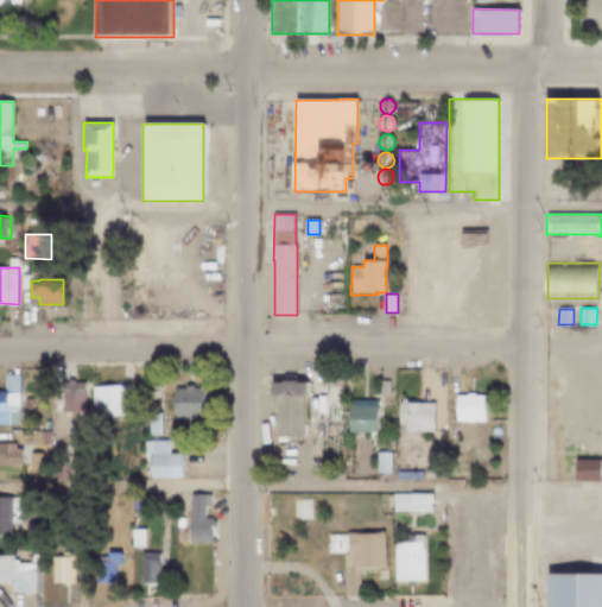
[(20,392),(20,423),(0,423),(0,391),(5,391),(6,374),(20,374),(20,392)]
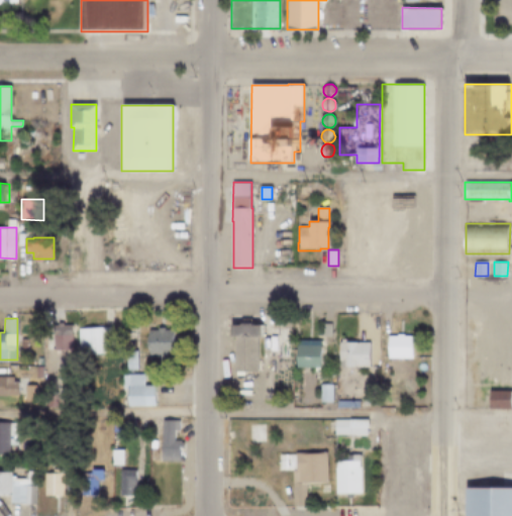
[(65,324),(73,324),(73,350),(57,350),(56,363),(45,363),(45,349),(55,349),(55,324),(60,324),(60,323),(65,323),(65,324)]
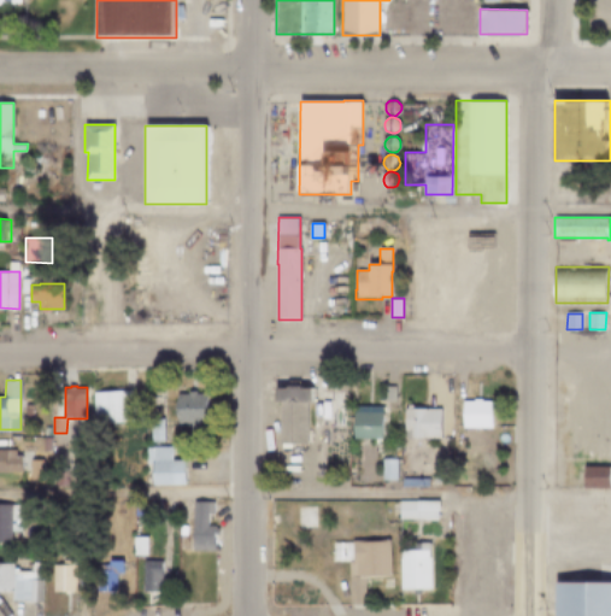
[(281,400),(276,400),(276,387),(287,387),(287,386),(301,386),(301,387),(316,387),(315,400),(310,400),(309,443),(281,443),(281,400)]
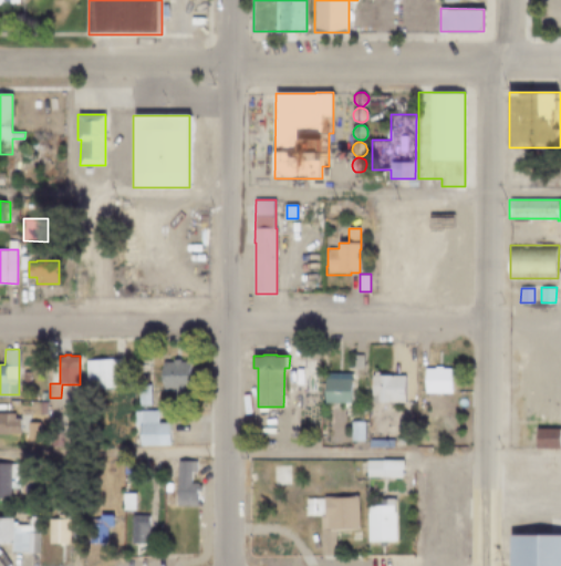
[(355,354),(364,354),(364,369),(355,369),(355,354)]
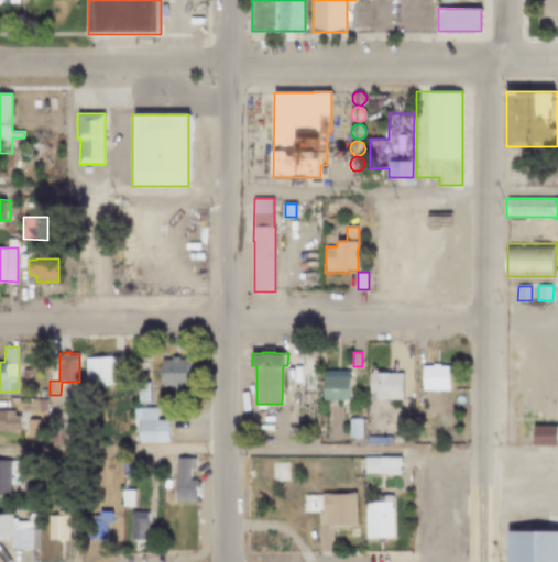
[(86,356),(118,357),(118,385),(86,385),(86,356)]
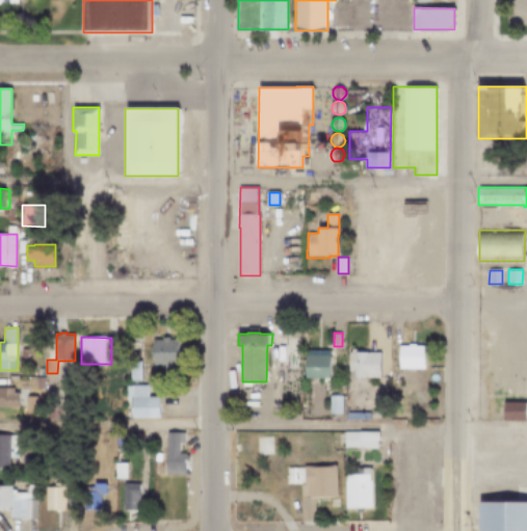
[(179,367),(175,367),(175,370),(165,370),(165,367),(162,367),(162,364),(154,364),(154,340),(178,340),(178,361),(180,361),(179,367)]
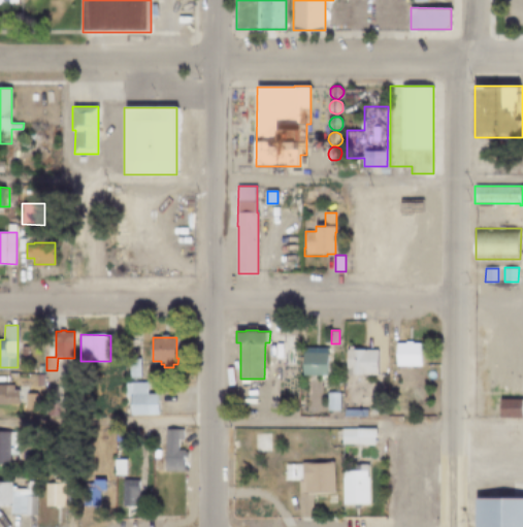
[(423,366),(400,365),(400,342),(423,342),(423,366)]
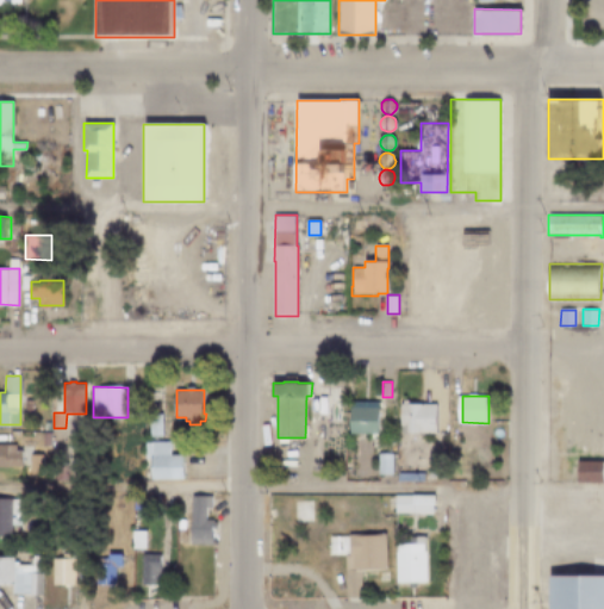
[(434,434),(402,434),(402,403),(404,403),(404,399),(409,399),(409,403),(434,403),(434,427),(437,427),(437,434),(434,434)]
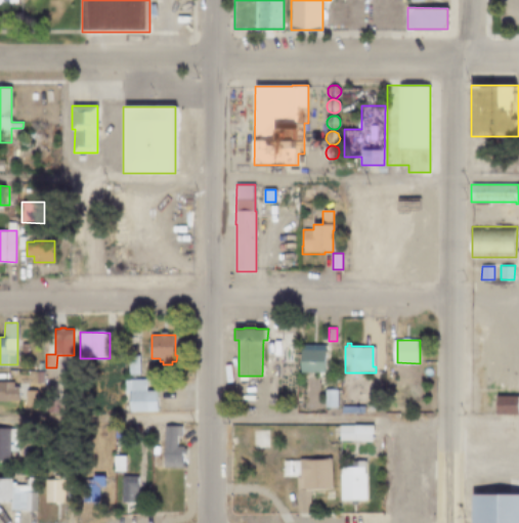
[(301,350),(325,350),(325,372),(301,371),(301,350)]
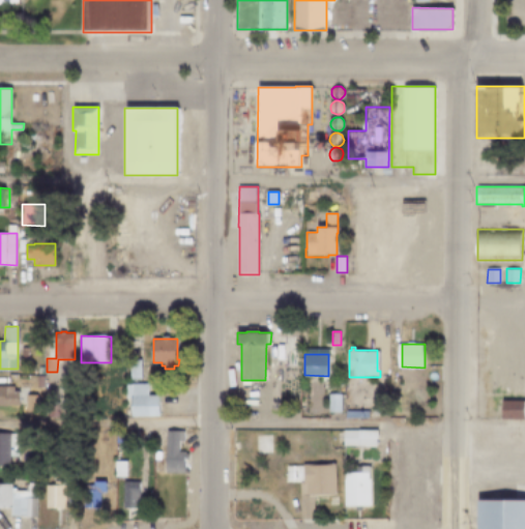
[(126,359),(143,359),(143,381),(126,381),(126,359)]
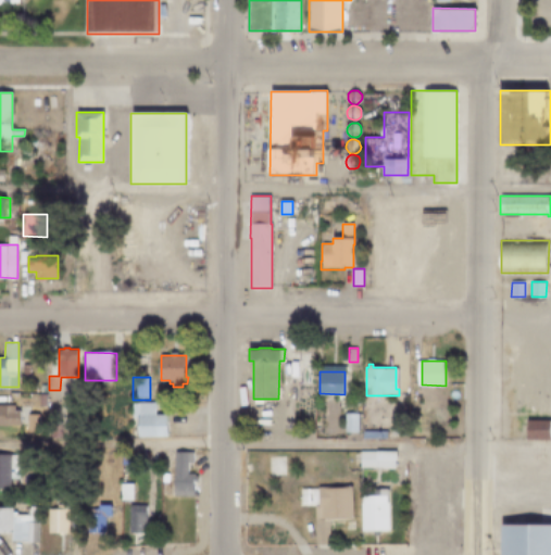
[(410,389),(420,389),(420,405),(410,404),(410,389)]
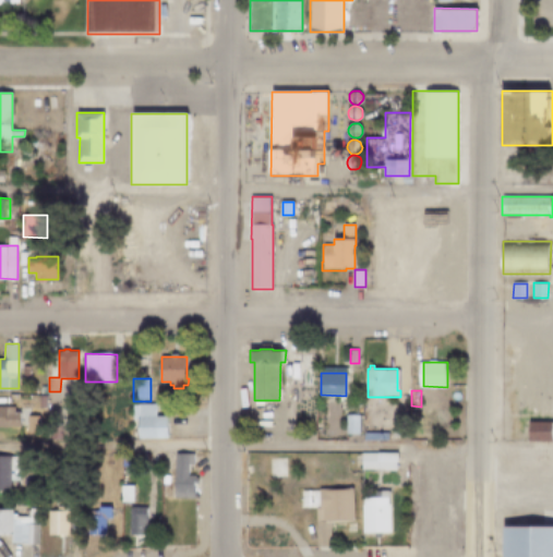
[(157,415),(169,415),(169,439),(156,439),(133,439),(133,404),(157,404),(157,415)]
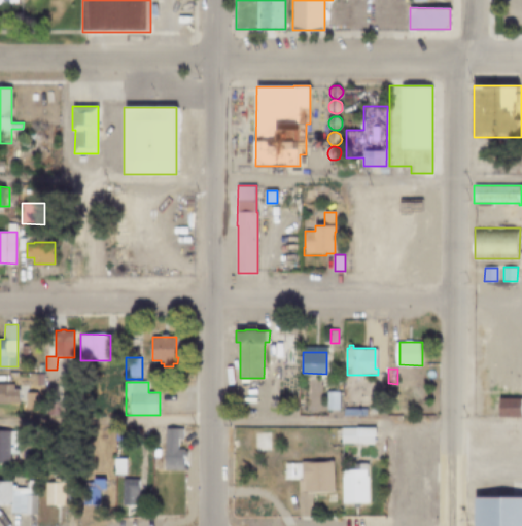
[(0,402),(0,384),(15,384),(14,388),(20,388),(20,404),(0,402)]
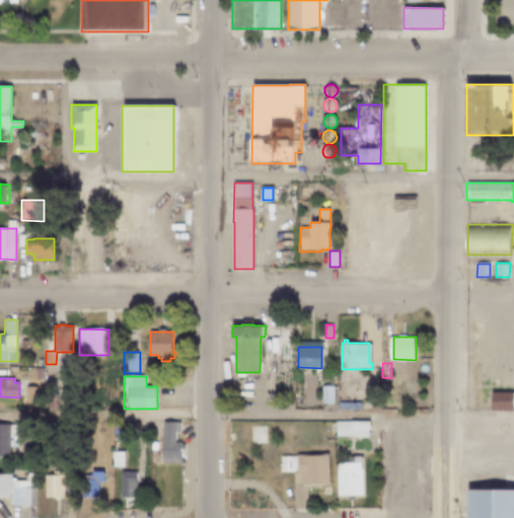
[(322,385),(334,385),(333,403),(321,403),(322,385)]
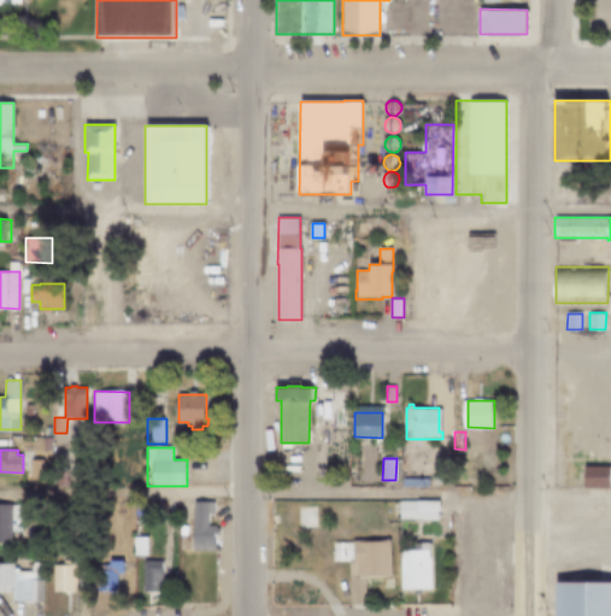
[(31,459),(45,459),(43,482),(31,482),(31,459)]
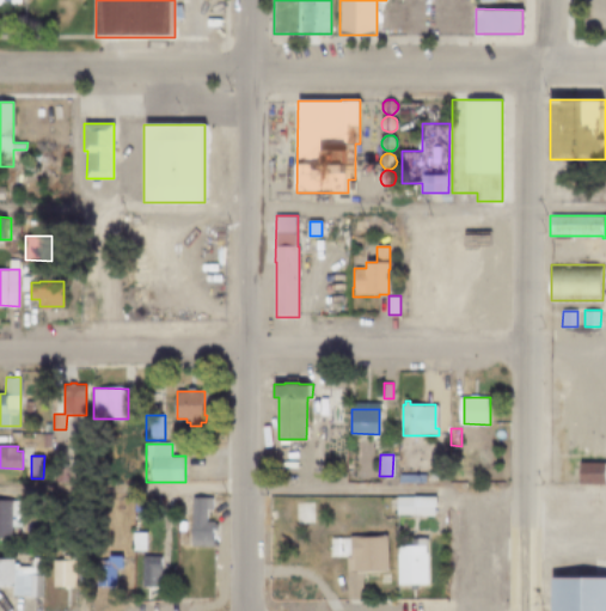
[(580,462),(605,463),(605,484),(580,484),(580,462)]
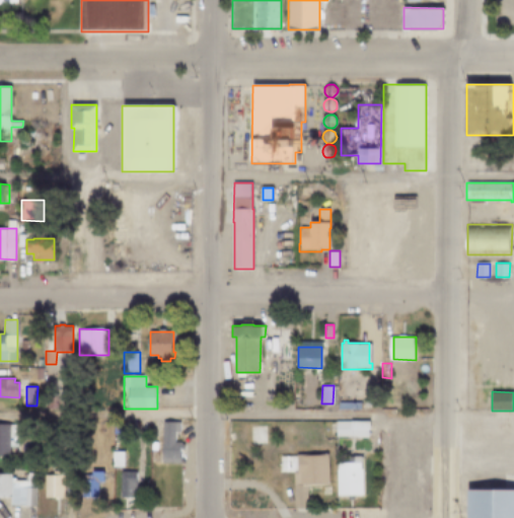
[(181,463),(176,463),(163,463),(163,421),(172,421),(180,421),(180,430),(176,430),(176,442),(181,442),(181,463)]
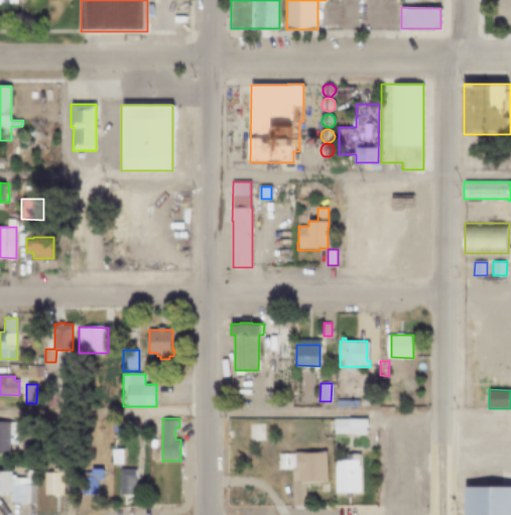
[(369,426),(367,426),(367,428),(367,435),(355,435),(355,433),(335,433),(335,418),(367,418),(369,418),(369,426)]
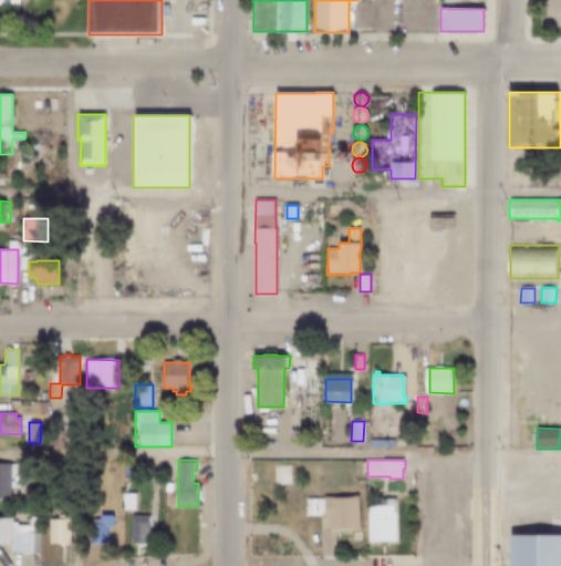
[(11,487),(11,498),(0,498),(0,463),(24,463),(24,472),(21,472),(21,487),(11,487)]
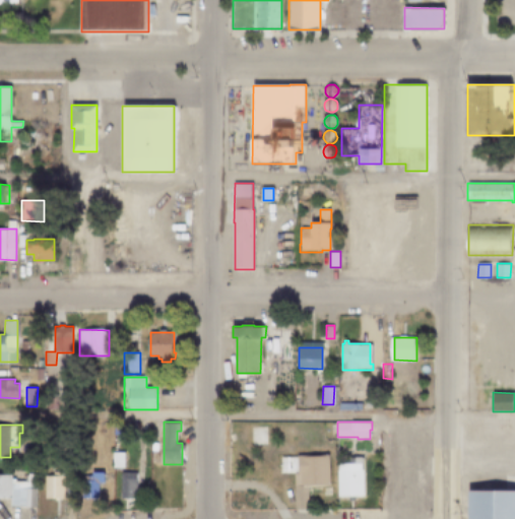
[(113,452),(125,452),(125,468),(113,468),(113,452)]
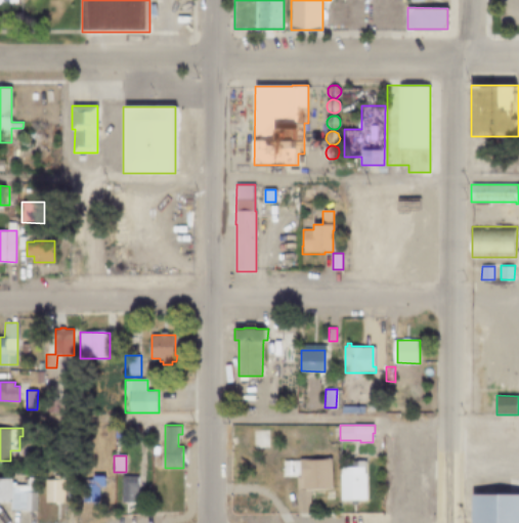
[(325,459),(325,458),(333,458),(333,459),(333,489),(325,489),(311,489),(311,513),(298,513),(298,483),(298,477),(285,477),(285,460),(299,461),(299,459),(308,459),(325,459)]
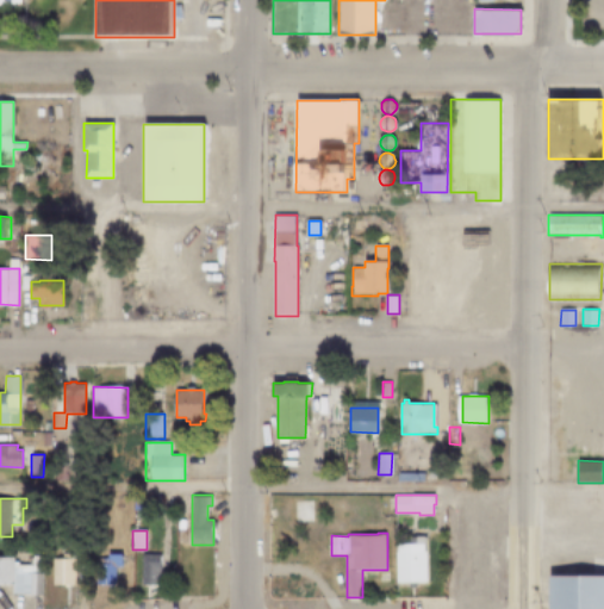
[(397,544),(406,544),(406,536),(427,536),(427,583),(419,583),(396,583),(397,544)]
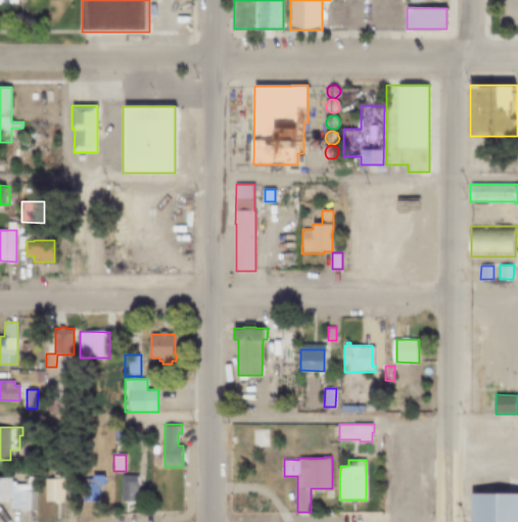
[(32,490),(38,490),(37,509),(10,509),(10,502),(0,502),(0,477),(12,477),(12,490),(13,490),(13,465),(32,465),(32,490)]
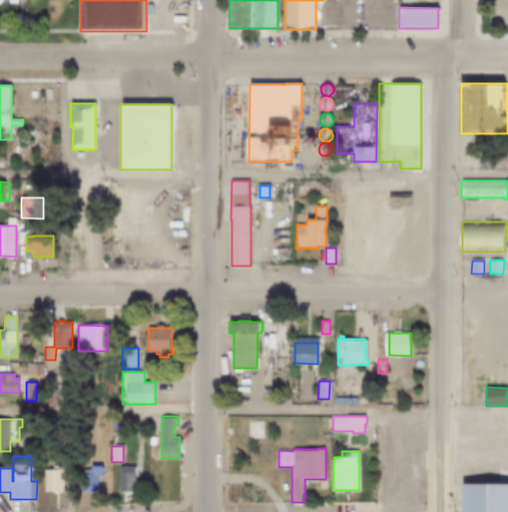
[(64,477),(64,492),(45,491),(45,469),(53,469),(53,465),(64,465),(64,477)]
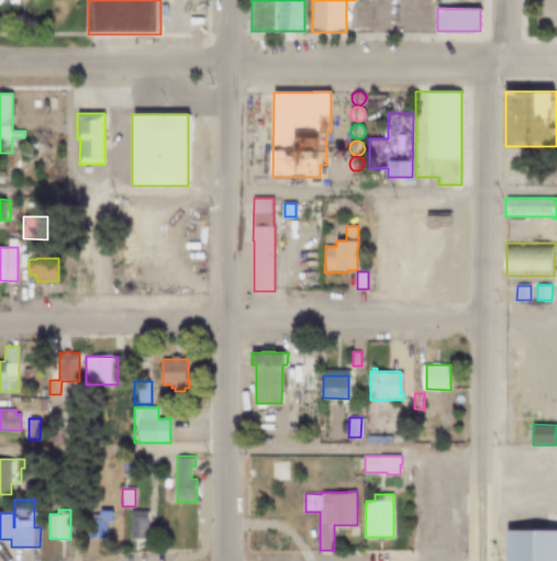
[(132,509),(149,511),(149,538),(132,538),(132,509)]
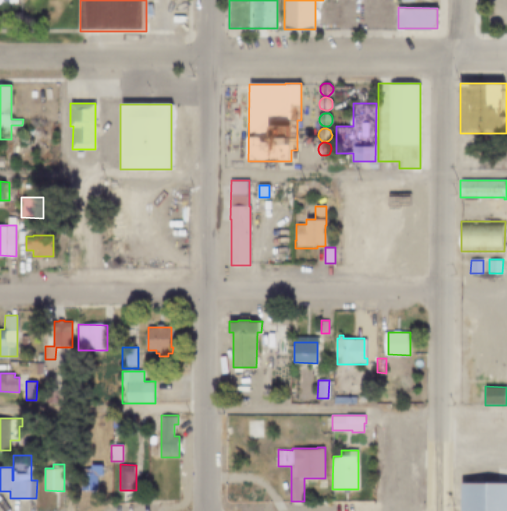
[(91,468),(91,465),(103,465),(103,476),(98,476),(98,491),(81,490),(82,468),(91,468)]
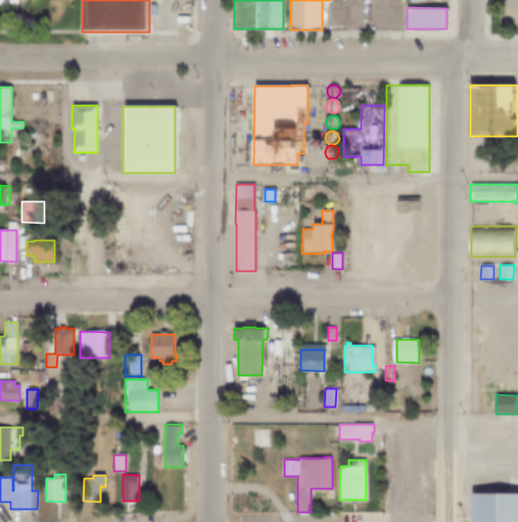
[(470,521),(471,492),(517,492),(517,521),(470,521)]
